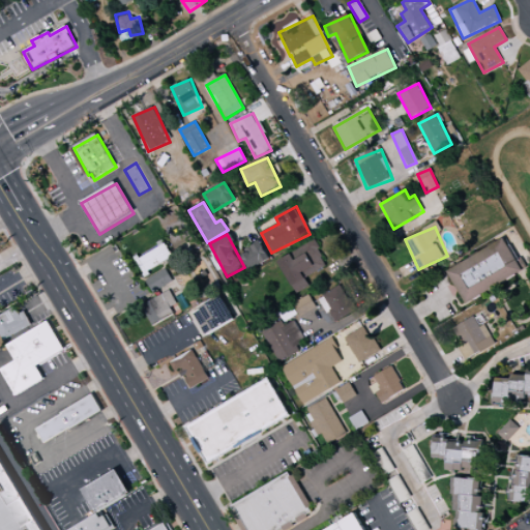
[(447,270),(465,303),(523,273),(504,239),(447,270)]
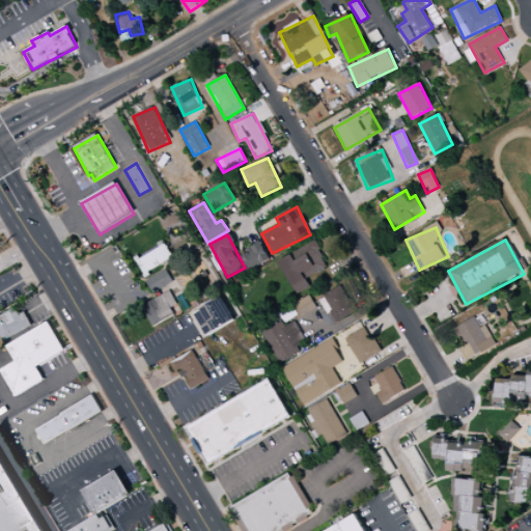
[(306,279),(329,267),(314,241),(278,260),(296,295),(310,286),(306,279)]
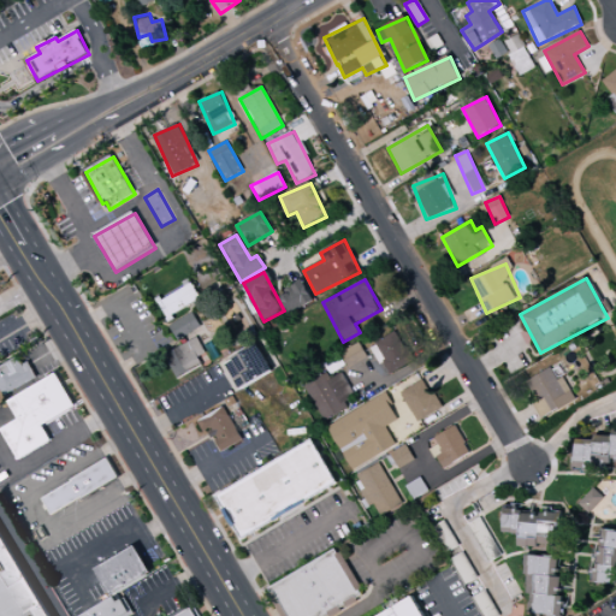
[(288,315),(313,302),(302,282),(277,295),(288,315)]
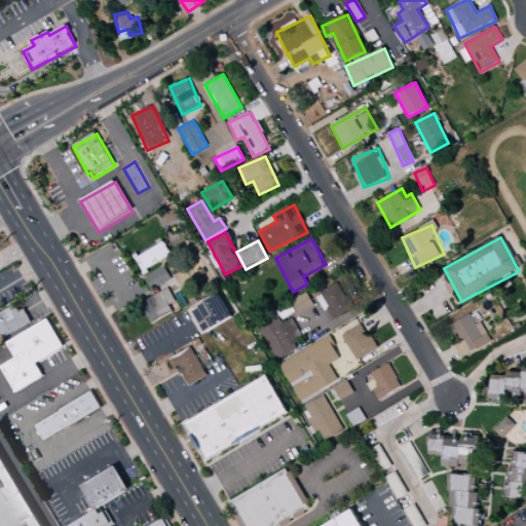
[(172,258),(164,243),(135,257),(142,271),(172,258)]
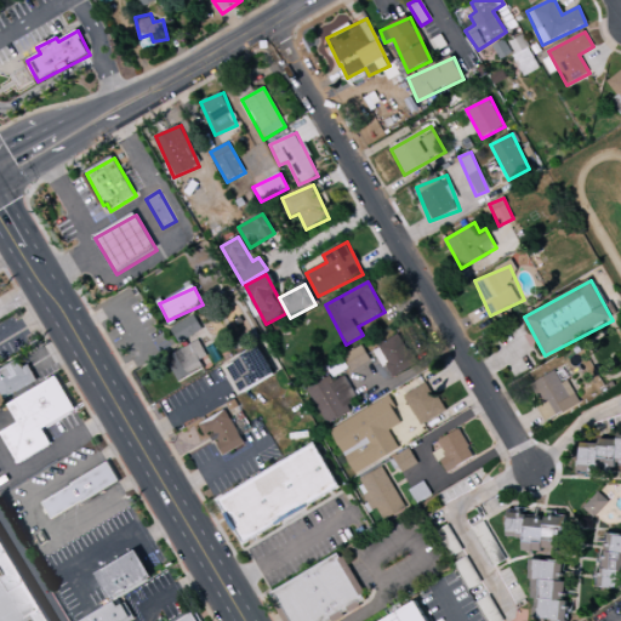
[(178,345),(203,330),(194,315),(170,329),(178,345)]
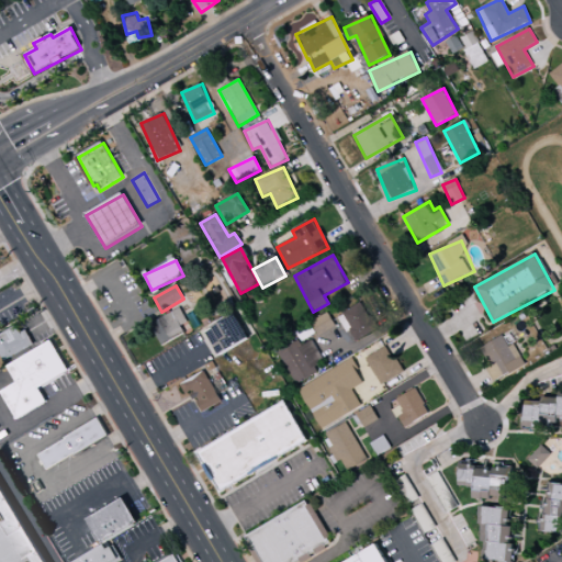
[(375,330),(360,303),(338,316),(353,344),(375,330)]
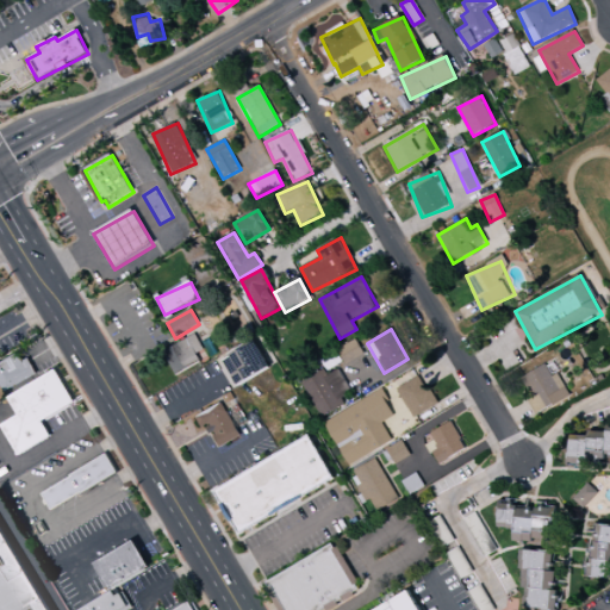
[(204,350),(194,335),(162,353),(175,374),(199,361),(195,355),(204,350)]
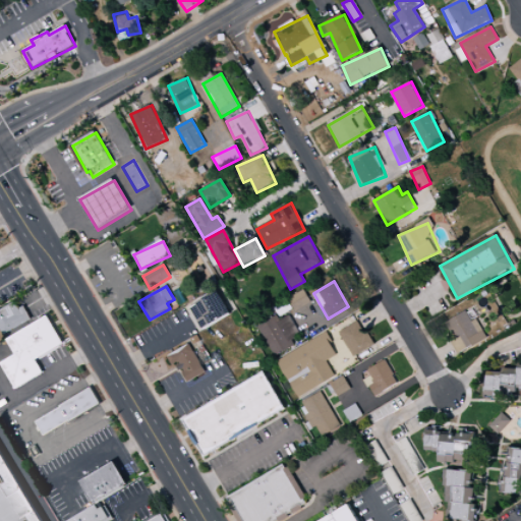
[(288,299),(294,311),(310,303),(303,290),(288,299)]
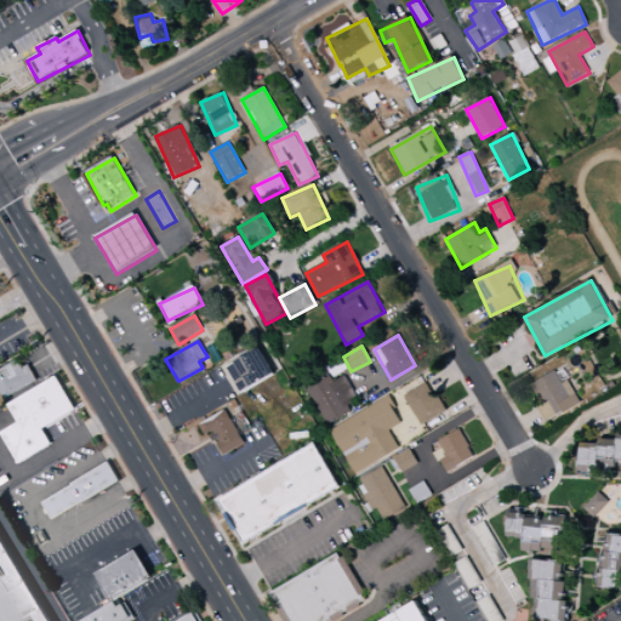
[(273,376),(258,348),(224,365),(235,386),(248,380),(251,387),(273,376)]
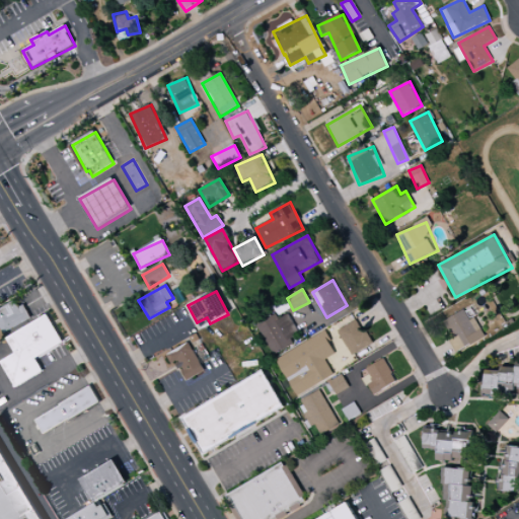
[(0,329),(2,334),(30,318),(21,300),(0,311),(0,329)]
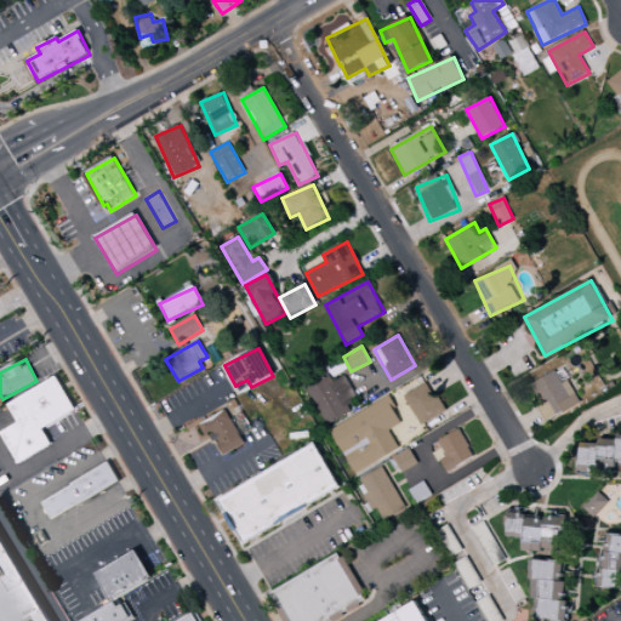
[(531,383),(542,404),(537,408),(545,422),(580,404),(568,380),(562,383),(556,371),(531,383)]
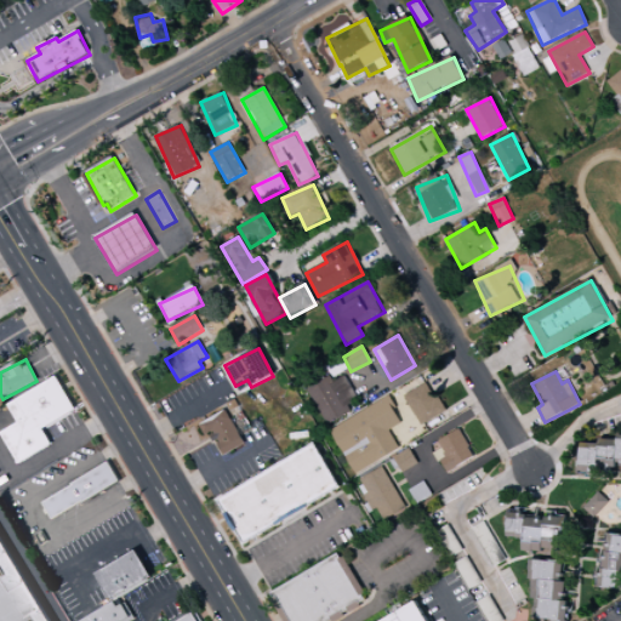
[(307,388),(326,425),(351,412),(347,405),(355,400),(342,376),(332,382),(330,376),(307,388)]
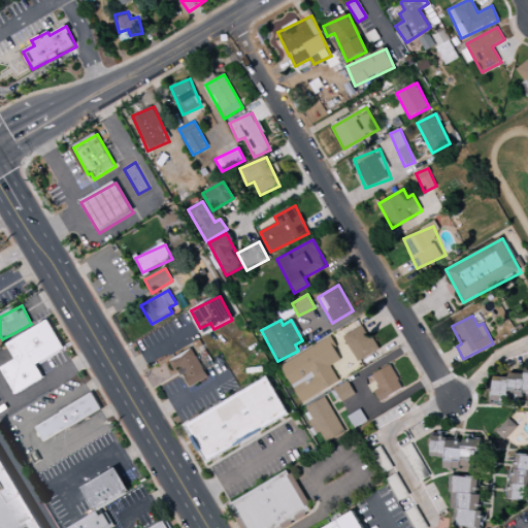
[(0,367),(0,368),(14,395),(44,378),(36,363),(63,349),(48,321),(5,343),(14,360),(0,367)]
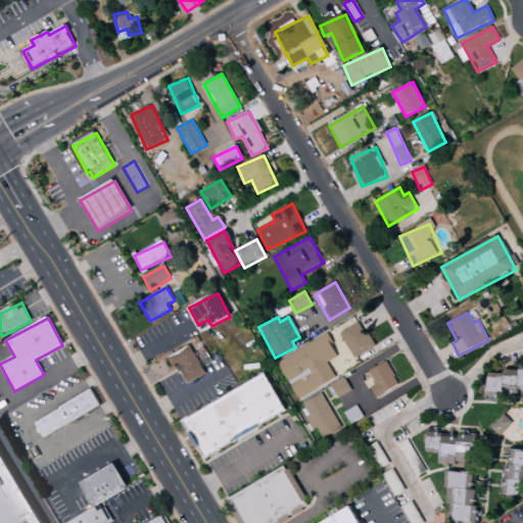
[(376,347),(370,333),(365,335),(360,324),(340,332),(352,359),(376,347)]
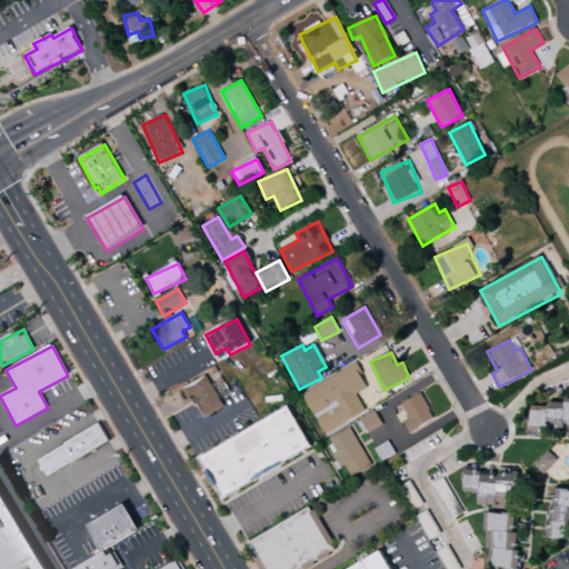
[(368,388),(356,365),(301,393),(325,435),(366,412),(356,395),(368,388)]
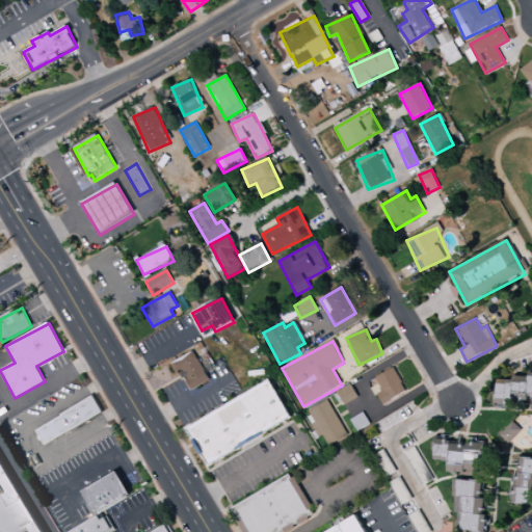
[(209,382),(194,351),(174,362),(187,392),(209,382)]
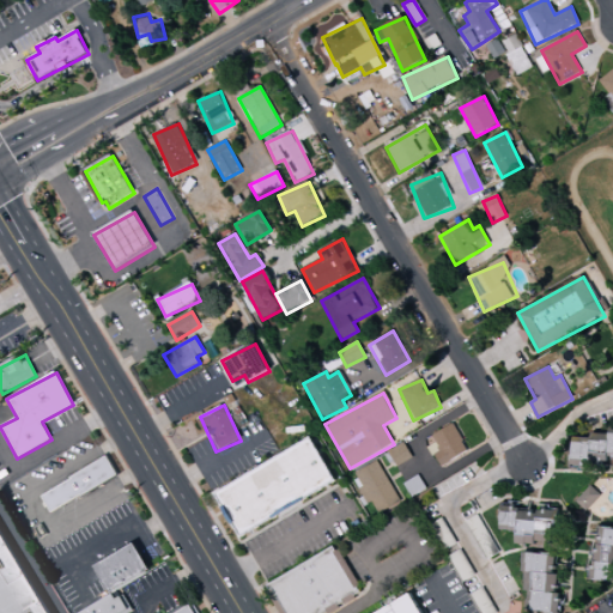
[(431,435),(436,443),(429,447),(439,467),(468,453),(454,424),(431,435)]
